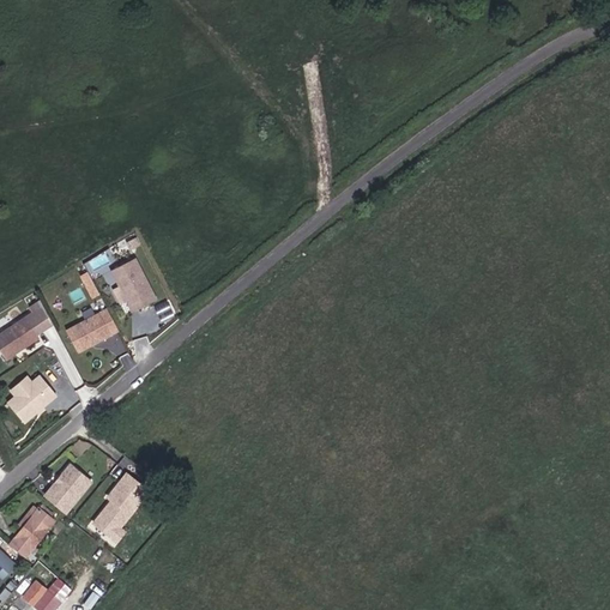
[(156,299),(136,257),(112,269),(120,285),(126,299),(134,301),(138,307),(156,299)]
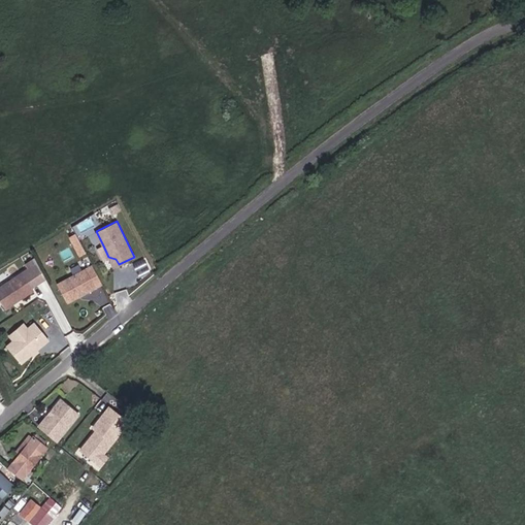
[(108,257),(103,245),(98,249),(104,260),(108,257)]
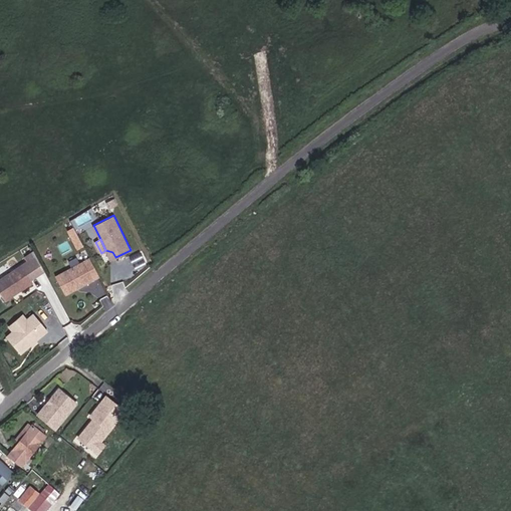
[(115,257),(112,252),(105,250),(110,260),(115,257)]
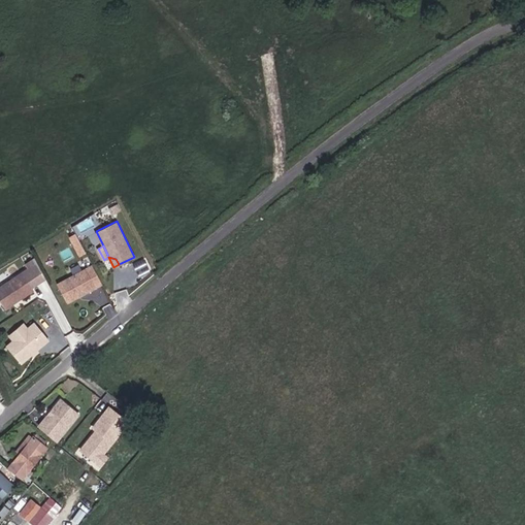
[(85,293),(102,284),(90,261),(84,264),(86,269),(58,284),(67,302),(79,295),(80,293),(83,292),(85,293)]
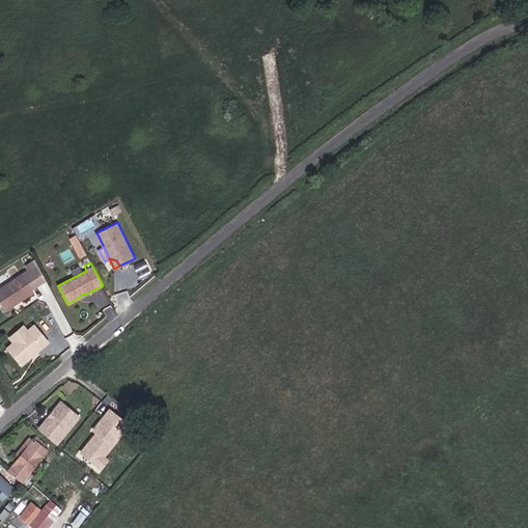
[(0,305),(3,311),(32,293),(22,275),(0,287),(0,305)]
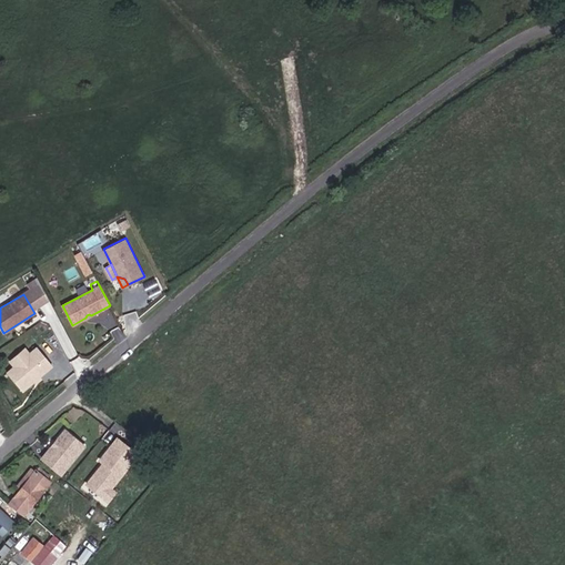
[(21,391),(51,365),(36,347),(28,354),(13,366),(6,373),(21,391)]
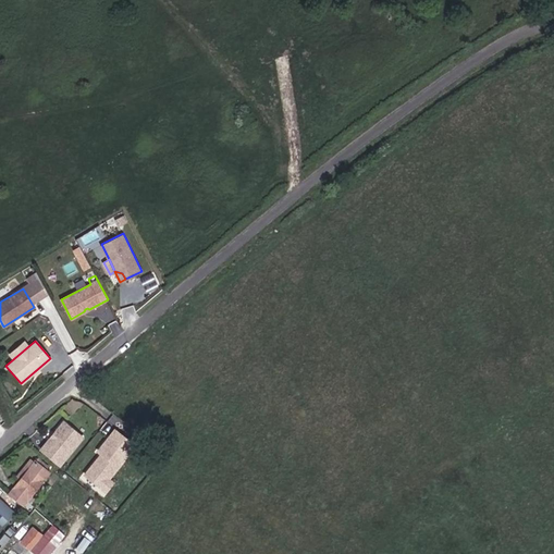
[(27,347),(23,342),(9,355),(13,359),(27,347)]
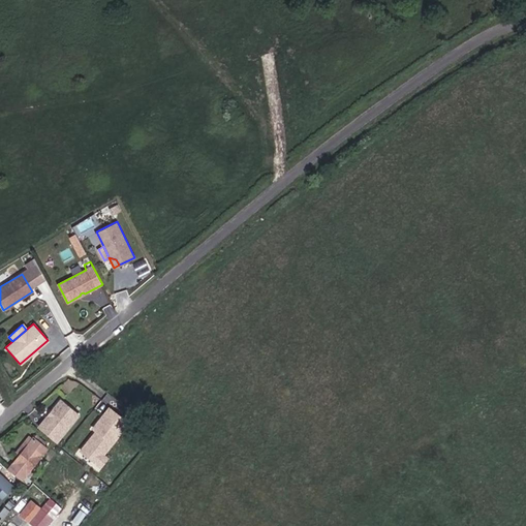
[(76,413),(59,399),(37,425),(55,439),(76,413)]
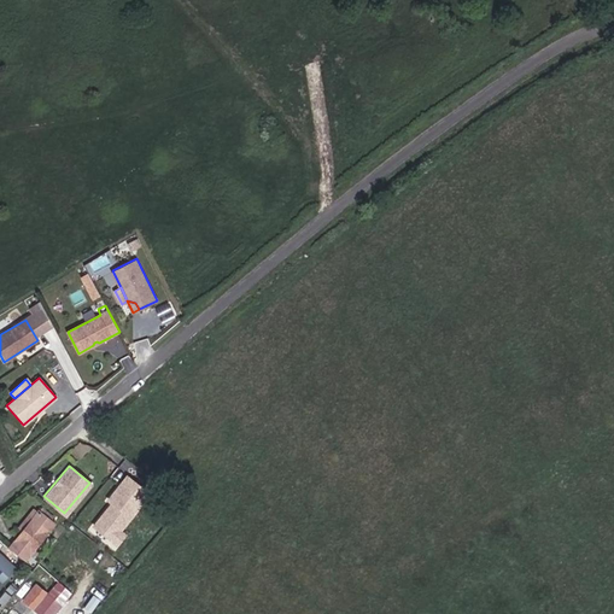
[(118,526),(146,490),(122,472),(103,497),(106,500),(88,525),(113,544),(124,531),(118,526)]
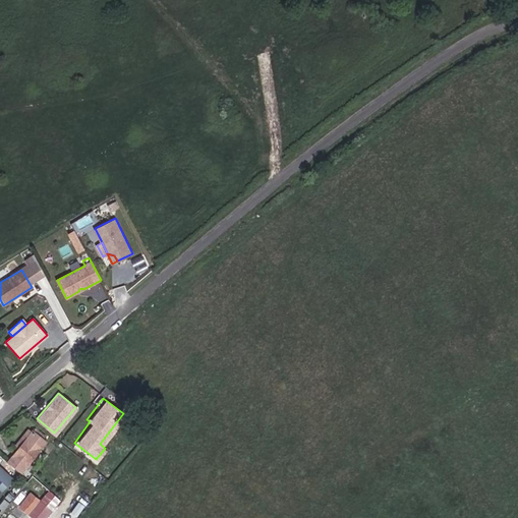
[(8,461),(19,471),(45,443),(34,433),(8,461)]
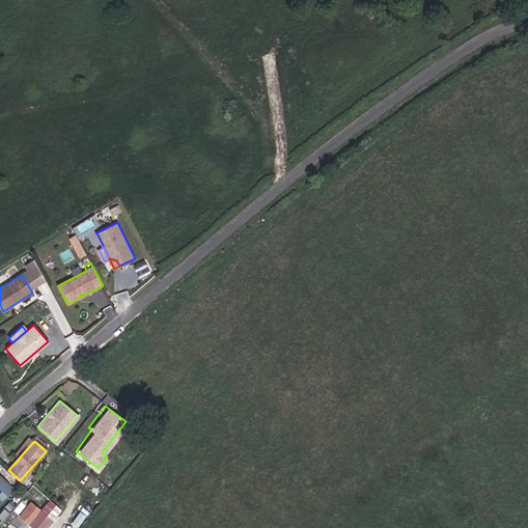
[(0,496),(9,485),(0,477),(0,496)]
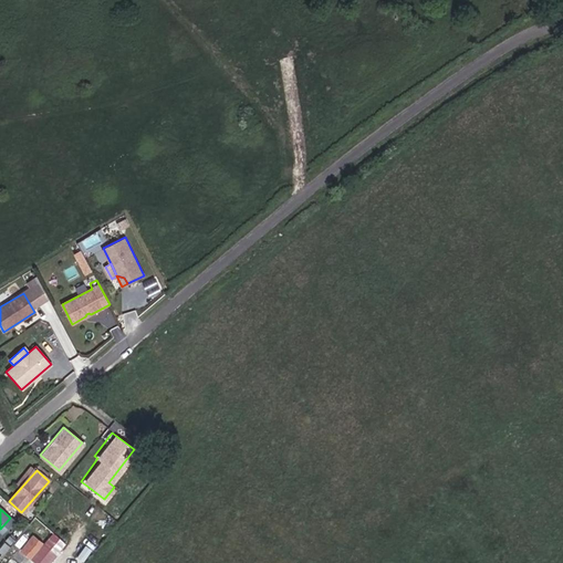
[(32,537),(21,550),(37,562),(50,562),(54,558),(40,546),(42,544),(32,537)]
